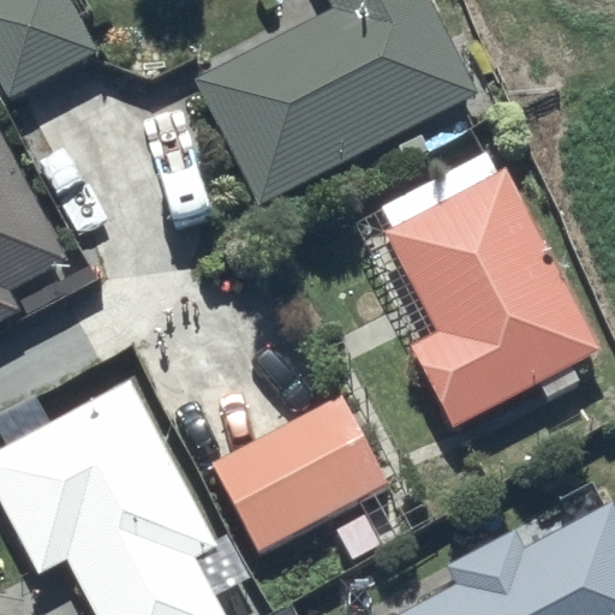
[(67,0),(0,0),(0,76),(10,93),(94,45),(67,0)]
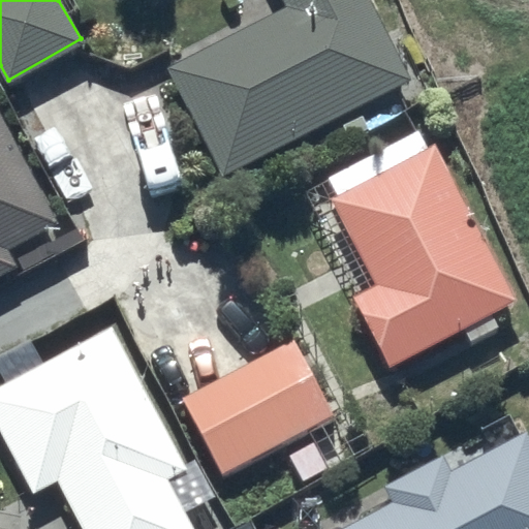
[(411,76),(371,0),(285,0),(289,6),(167,70),(221,173),(411,76)]
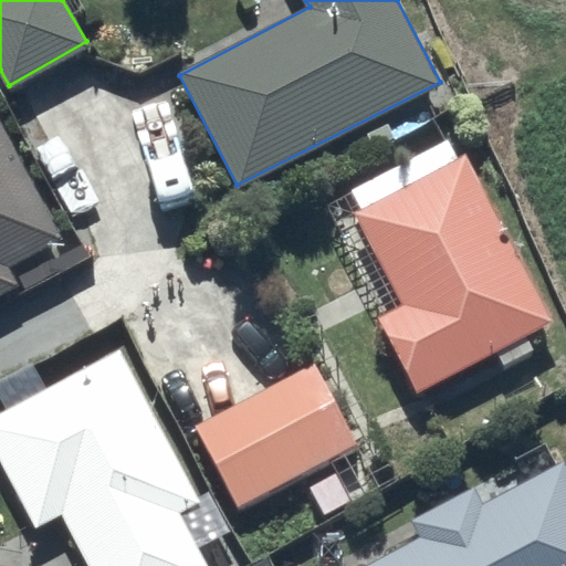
[(0,290),(48,264),(40,250),(62,238),(0,122),(0,290)]
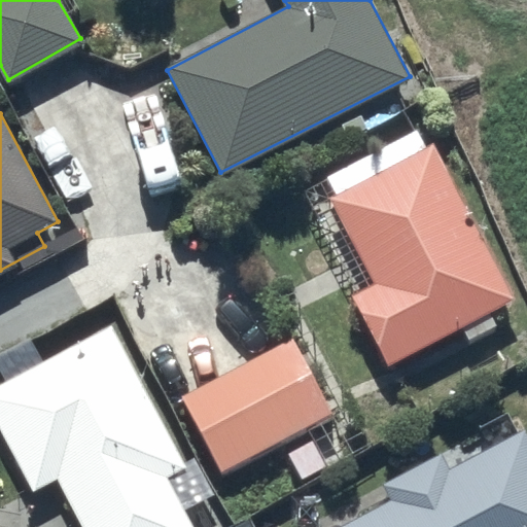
[(513,296),(431,142),(425,145),(416,128),(327,174),(337,192),(331,196),(340,211),(319,221),(355,291),(352,292),(390,365),(463,327),(468,338),(496,322),(489,309),(513,296)]
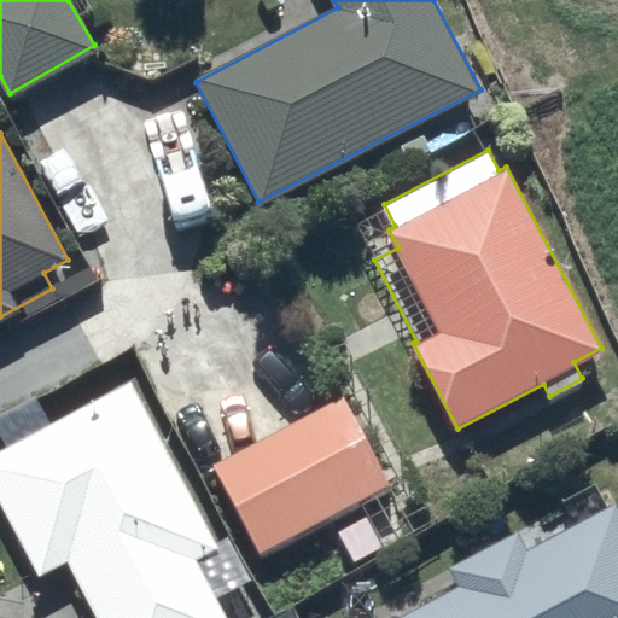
[(132,380),(0,448),(0,503),(39,576),(68,561),(98,617),(225,617),(193,558),(217,546),(132,380)]
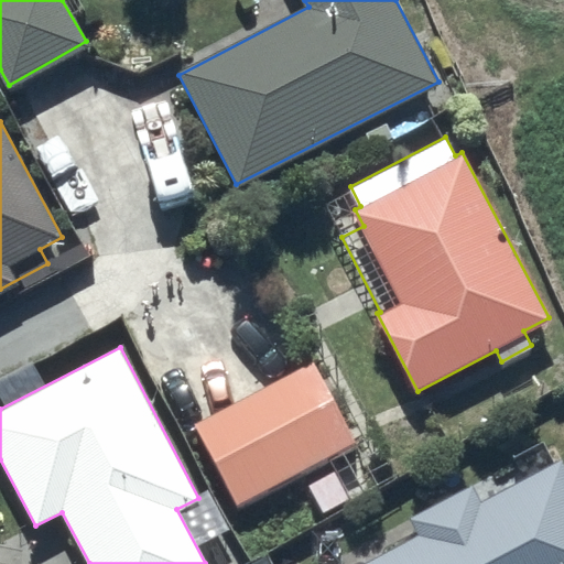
[(322,366),(203,427),(246,511),(365,448),(322,366)]
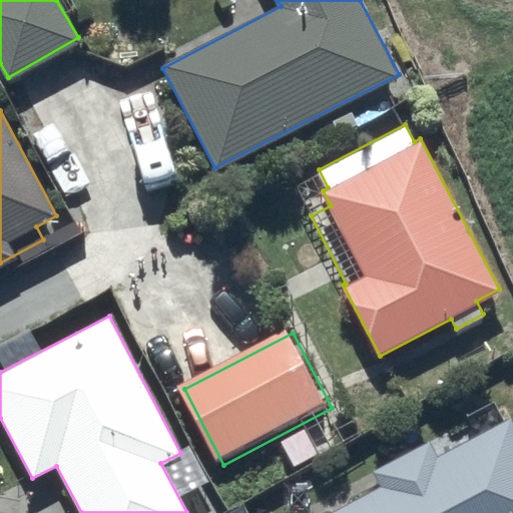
[(382,486),(329,512),(512,512),(512,419),(512,418),(440,455),(433,441),(374,471),(382,486)]
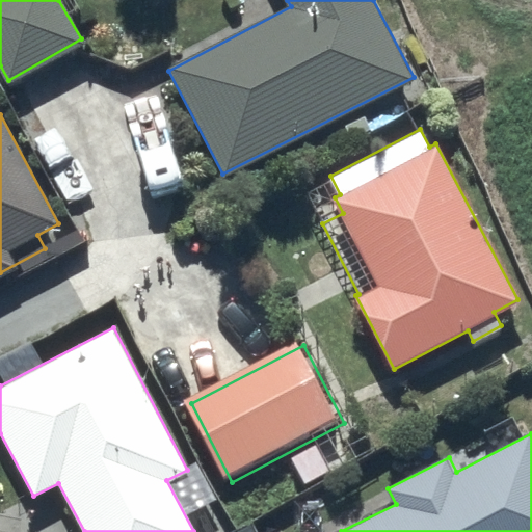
All buildings are outlined.
